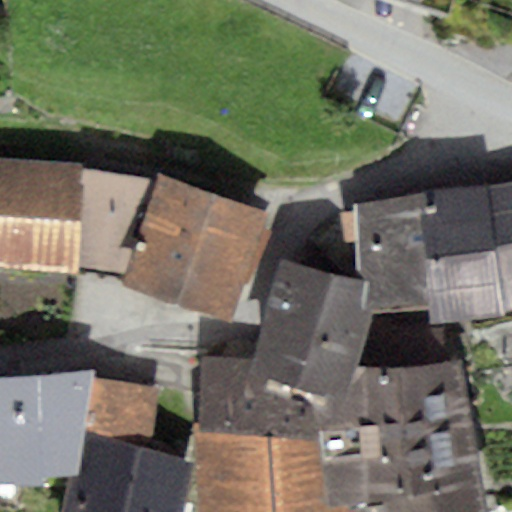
[(0,157),(0,267),(77,274),(77,267),(82,169),(82,163),(0,157)]
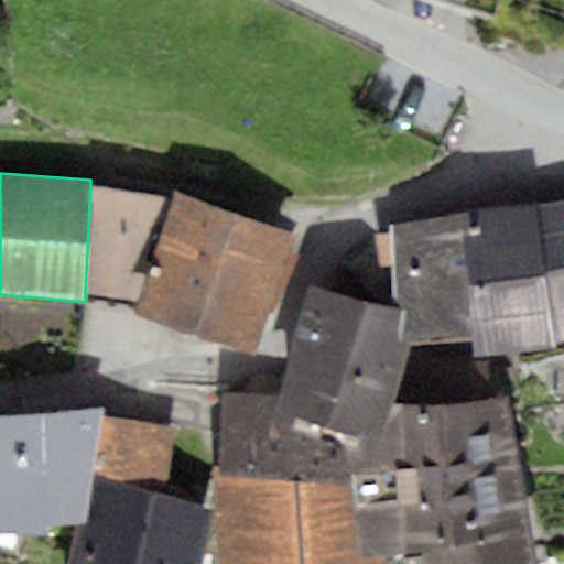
[(173,197),(90,186),(85,294),(137,302),(173,197)]
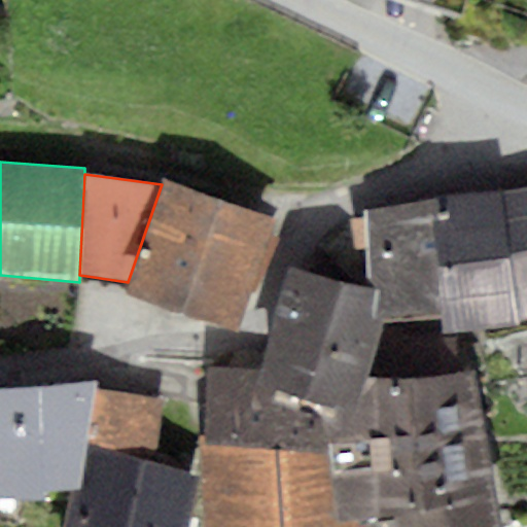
[(277,218),(164,180),(162,184),(128,282),(126,291),(239,329),(277,218)]
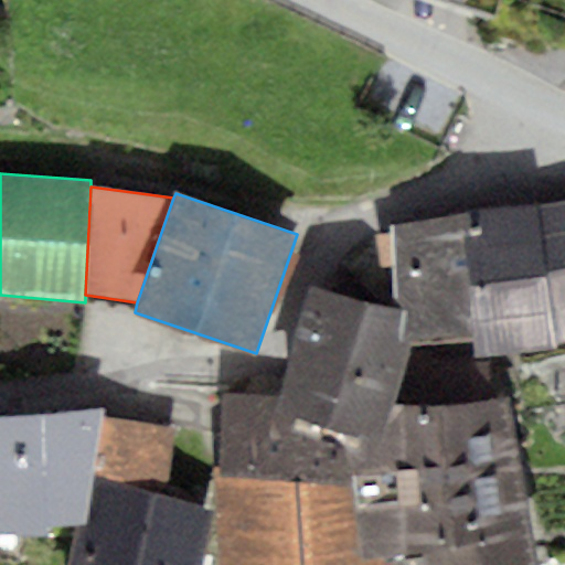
[(564,201),(535,206),(561,341),(564,339),(564,201)]
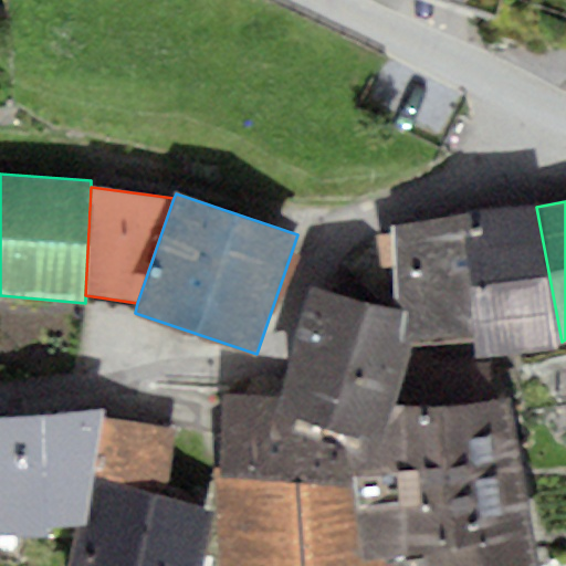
[(536,207),(468,212),(474,338),(477,355),(563,347),(562,342),(536,207)]
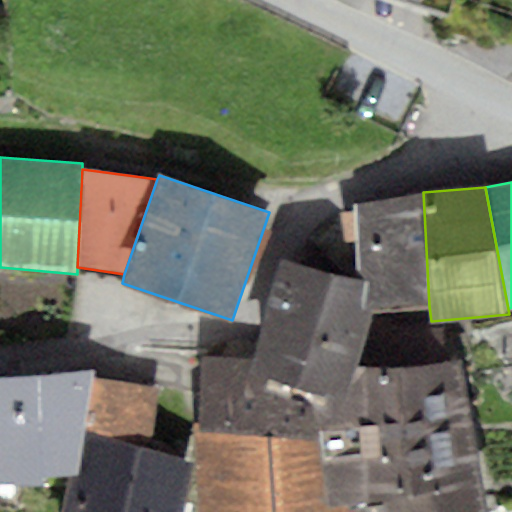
[(423,192),(353,204),(353,215),(344,215),(346,239),(354,240),(355,279),(367,282),(361,307),(373,311),(429,306),(423,192)]
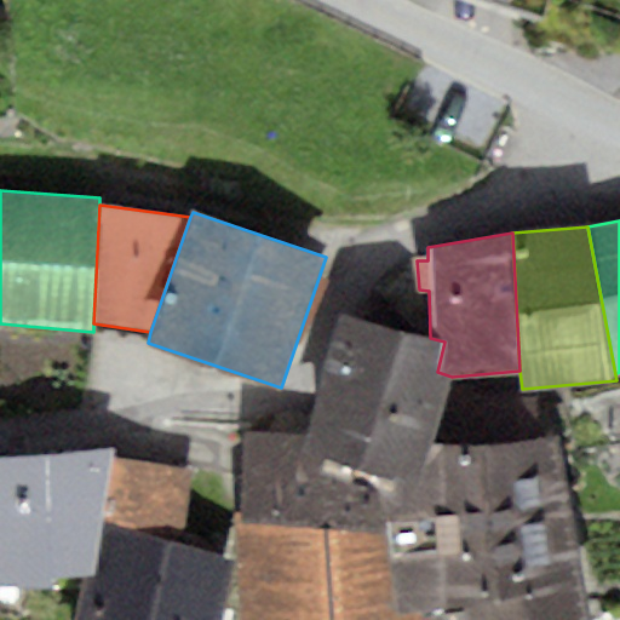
[(430,338),(342,314),(309,438),(306,445),(420,478),(431,442),(443,406),(452,377),(437,372),(445,342),(430,338)]
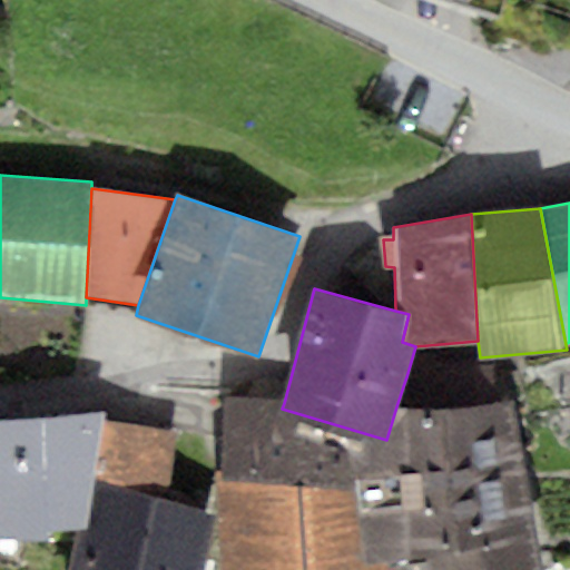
[(497,401),(494,366),(408,373),(396,406),(497,401)]
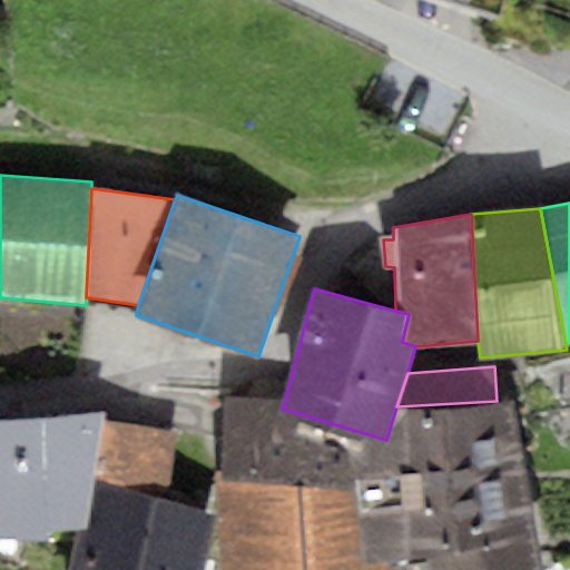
[(386,440),(282,409),(284,403),(225,396),(223,471),(214,471),(220,569),(394,569),(394,560),(396,406),(386,440)]
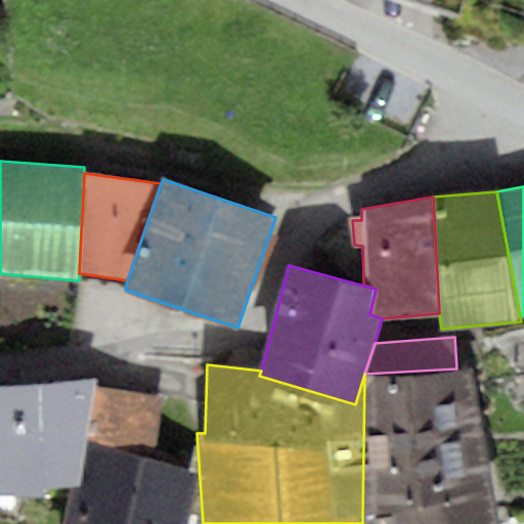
[(495,523),(470,367),(456,368),(364,374),(362,515),(393,513),(395,523),(495,523)]
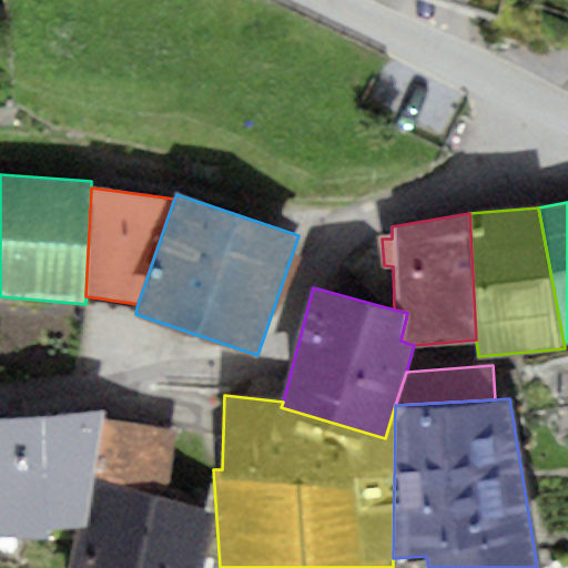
[(104,413),(0,418),(0,533),(83,525),(90,493),(103,421),(104,413)]
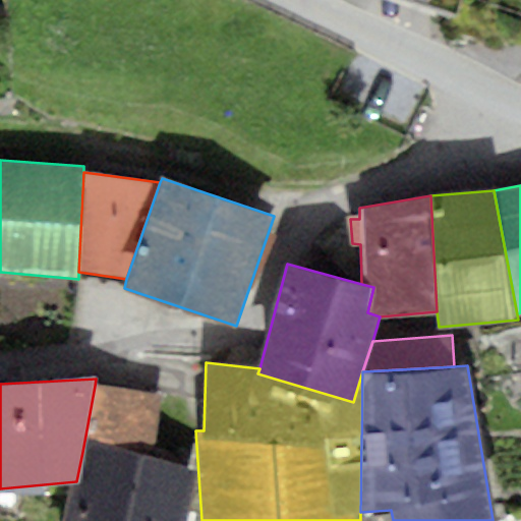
[(161,397),(95,386),(82,452),(154,454),(161,397)]
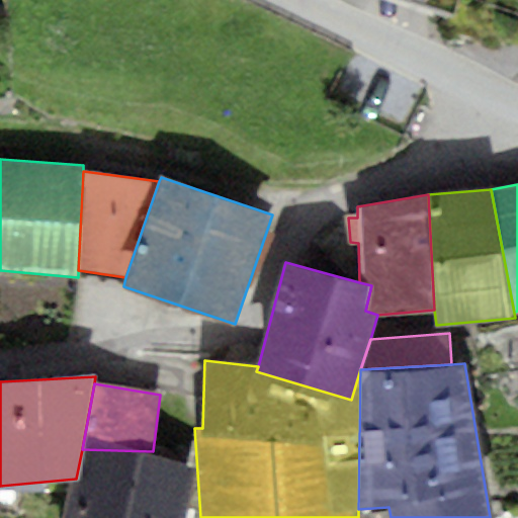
[(153,451),(82,449),(76,479),(65,517),(183,517),(195,458),(153,451)]
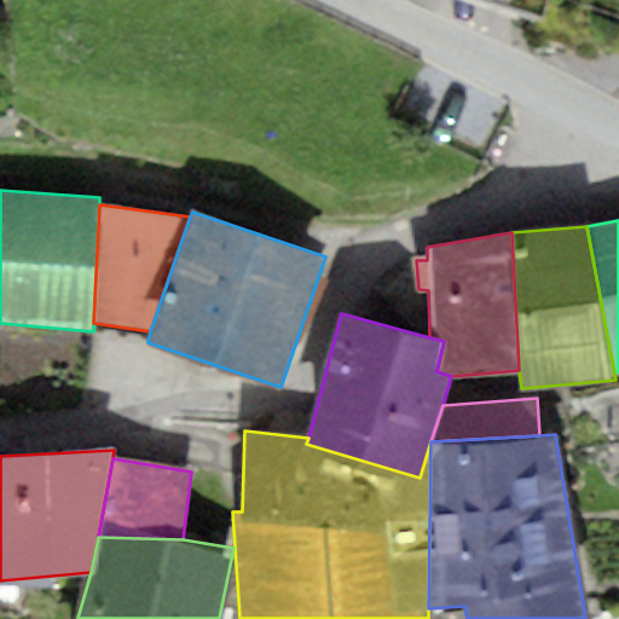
All buildings are outlined.
